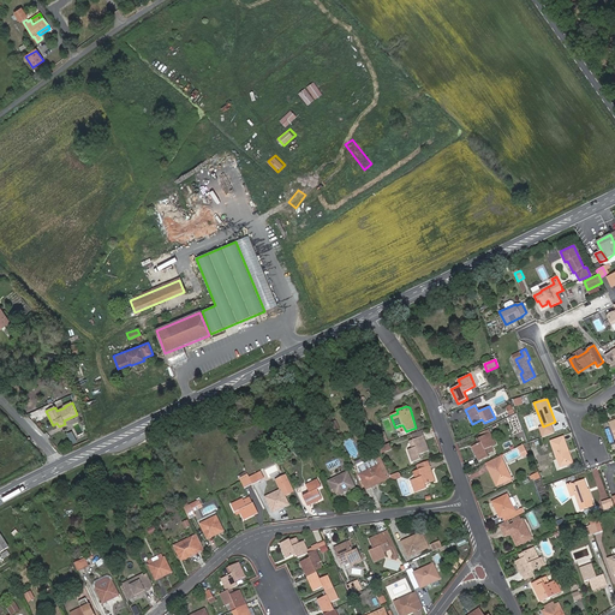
[(485,449),(496,445),(489,430),(481,435),(481,437),(479,437),(482,442),(478,443),(472,447),(478,461),(488,457),(485,449)]
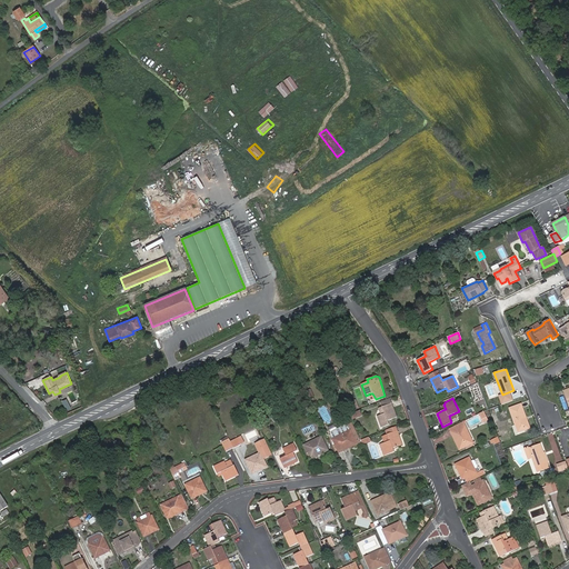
[(73,412),(68,400),(62,402),(67,415),(73,412)]
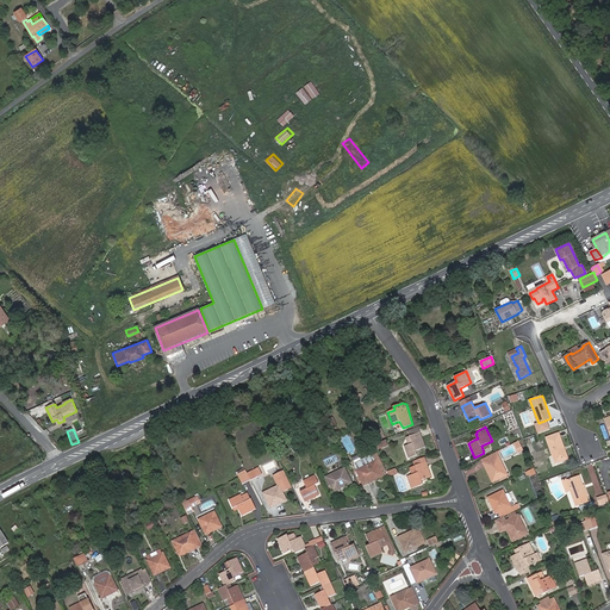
[(384,437),(381,429),(373,431),(377,440),(384,437)]
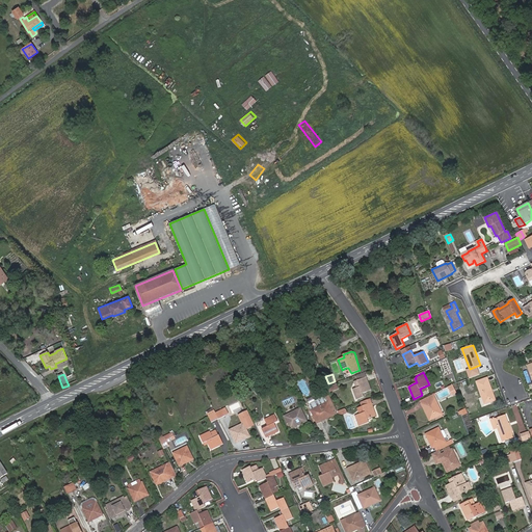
[(364,397),(363,394),(371,391),(367,377),(357,380),(360,387),(356,388),(353,390),(356,400),(364,397)]
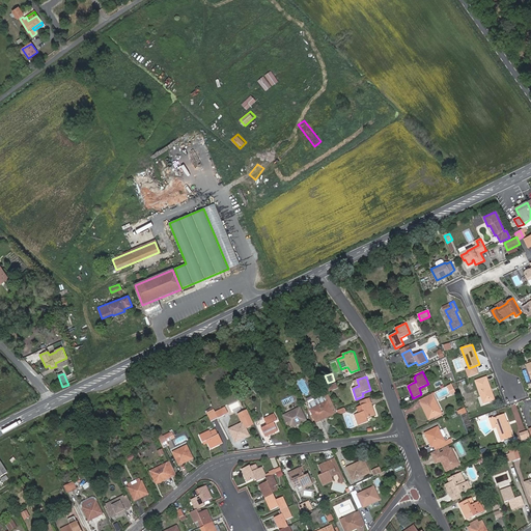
[(483,401),(493,398),(490,390),(491,390),(486,378),(476,381),(483,401)]
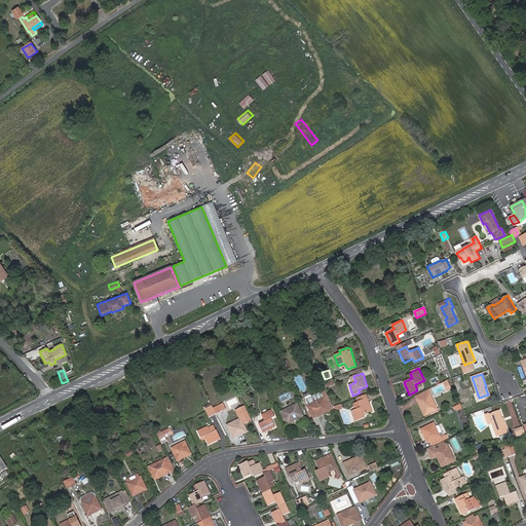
[(334,384),(333,380),(324,383),(326,388),(334,384)]
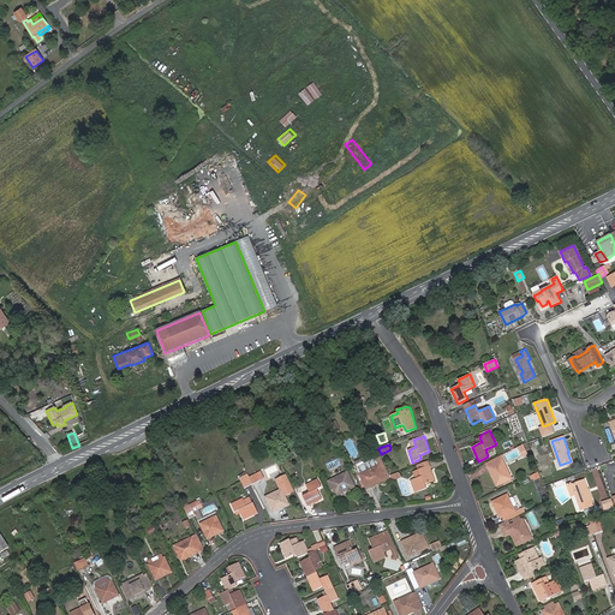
[(523,458),(529,454),(524,445),(518,448),(523,458)]
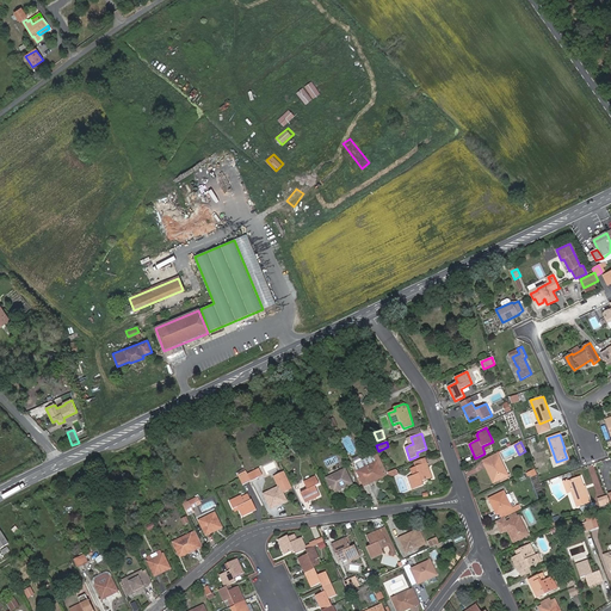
[(557,464),(569,460),(565,449),(563,449),(567,458),(556,462),(557,464)]
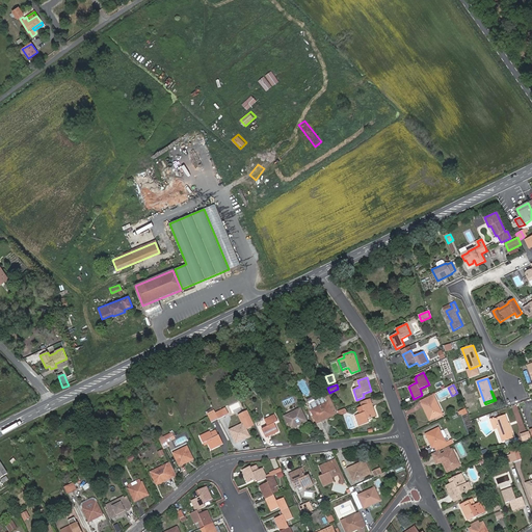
[(338,414),(337,411),(328,395),(325,396),(335,415),(338,414)]
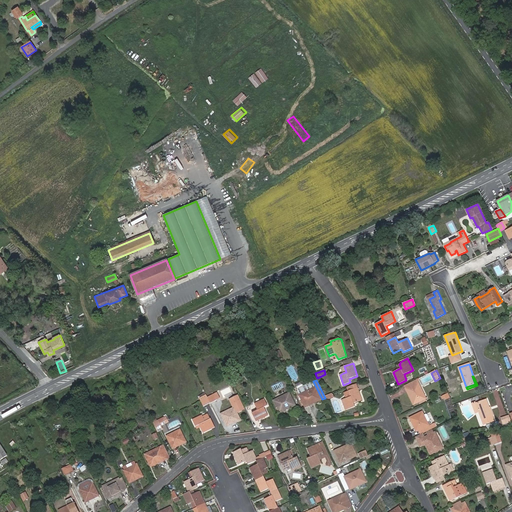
[(404,386),(406,388),(418,382),(417,380),(404,386)]
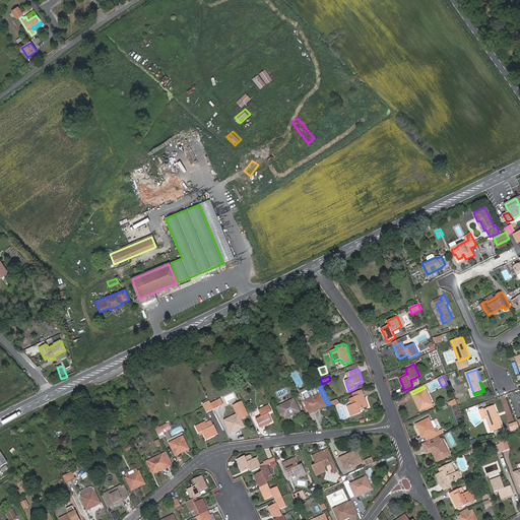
[(310,414),(327,405),(318,387),(301,395),(310,414)]
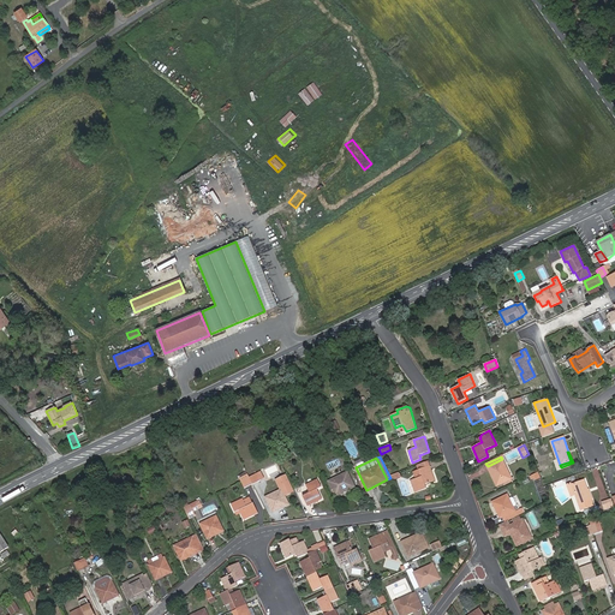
[(496,485),(512,478),(509,473),(507,475),(503,465),(505,465),(502,459),(488,466),(496,485)]
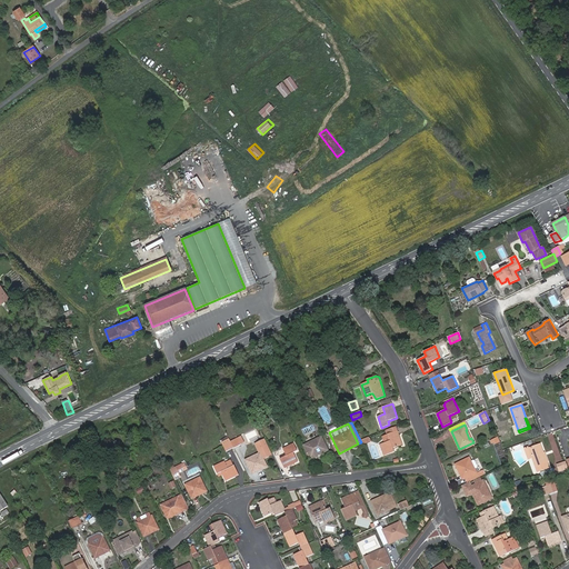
[(393,449),(402,446),(398,431),(388,436),(390,441),(385,443),(380,445),(383,456),(395,452),(393,449)]
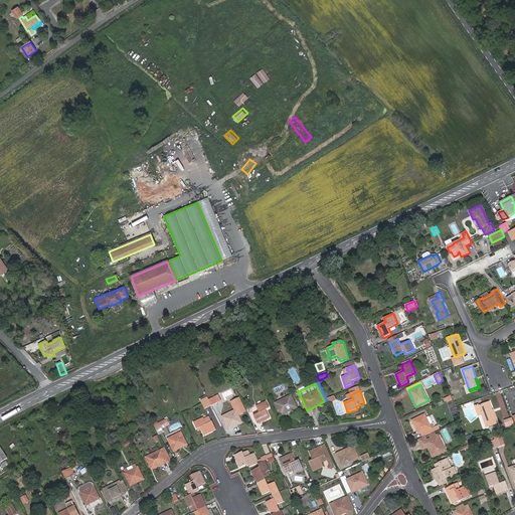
[(280,402),(279,401),(275,403),(281,415),(297,407),(291,395),(287,397),(288,398),(280,402)]
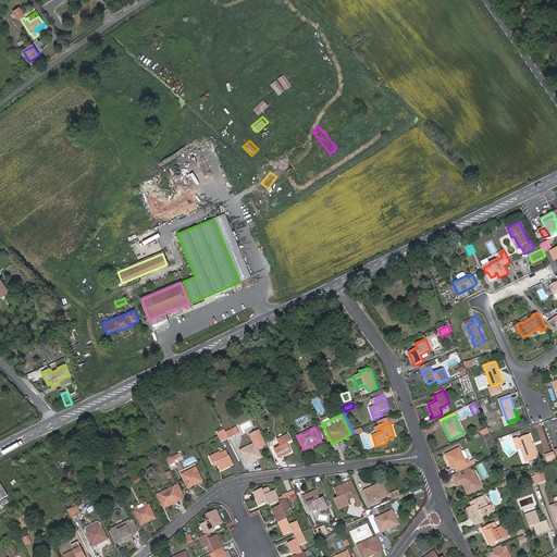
[(230,440),(235,436),(232,430),(225,432),(229,440),(230,440)]
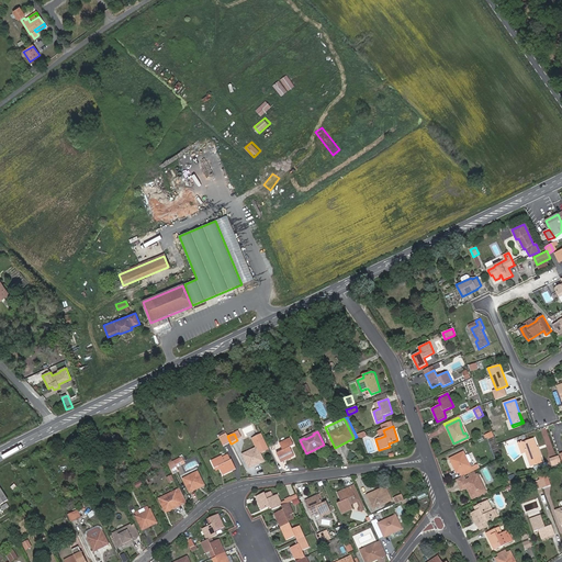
[(266,451),(269,449),(261,434),(258,435),(266,451)]
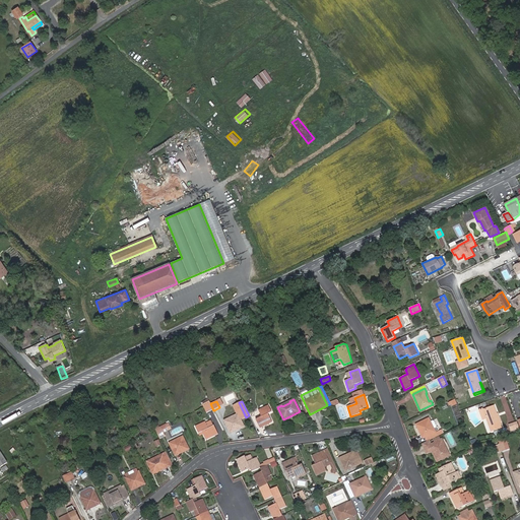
[(231,434),(244,427),(241,419),(246,417),(239,402),(234,405),(238,413),(234,415),(234,417),(230,419),(229,418),(224,420),(231,434)]
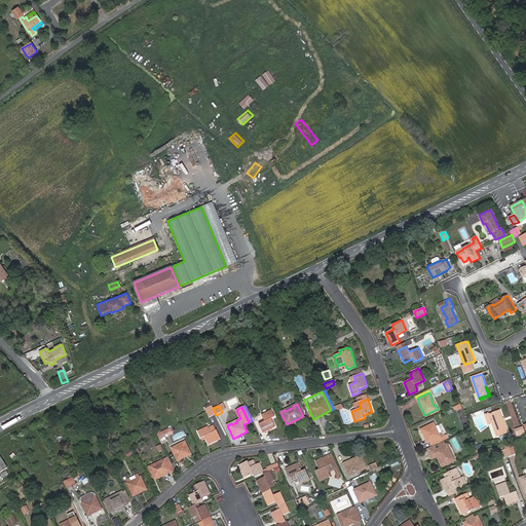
[(210,418),(216,415),(213,408),(205,412),(210,418)]
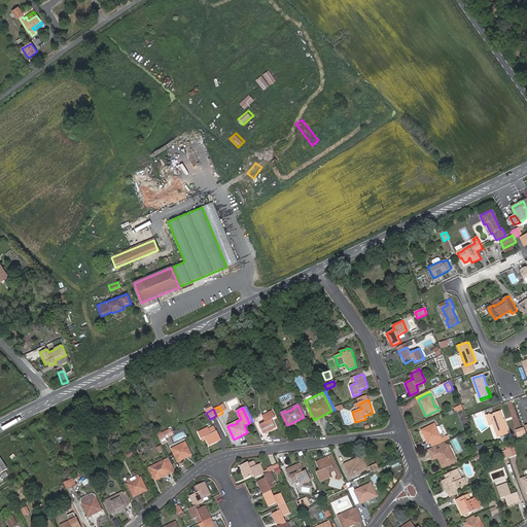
[(275,418),(272,412),(262,417),(266,423),(259,425),(264,433),(276,427),(272,420),(275,418)]
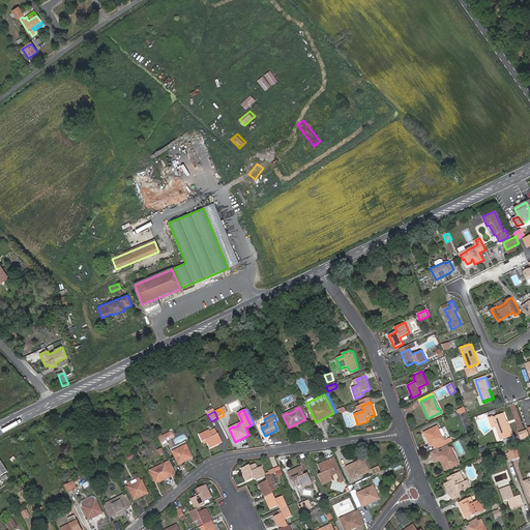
[(509,431),(507,424),(503,414),(493,418),(499,435),(509,431)]
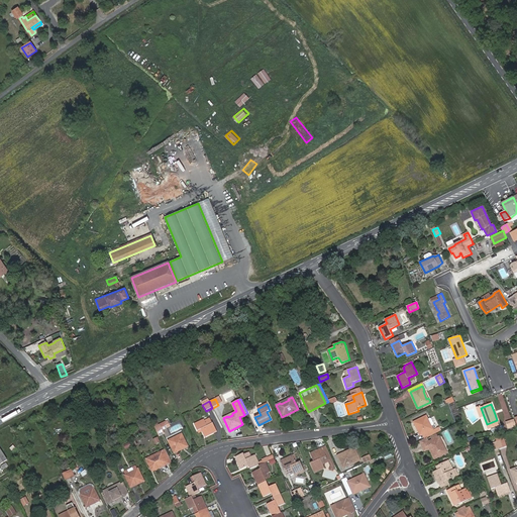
[(432,429),(433,429),(430,424),(429,425),(427,421),(428,420),(426,416),(413,422),(415,425),(416,427),(420,436),(422,435),(424,439),(425,438),(434,434),(433,431),(432,429)]
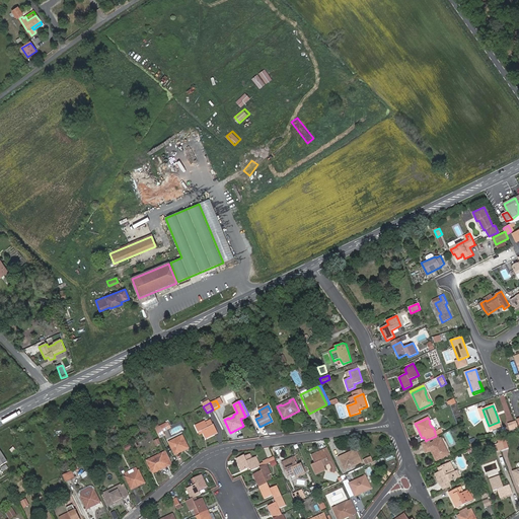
[(205,423),(205,421),(195,426),(199,433),(202,431),(203,433),(206,439),(218,433),(214,425),(213,426),(208,428),(205,423)]
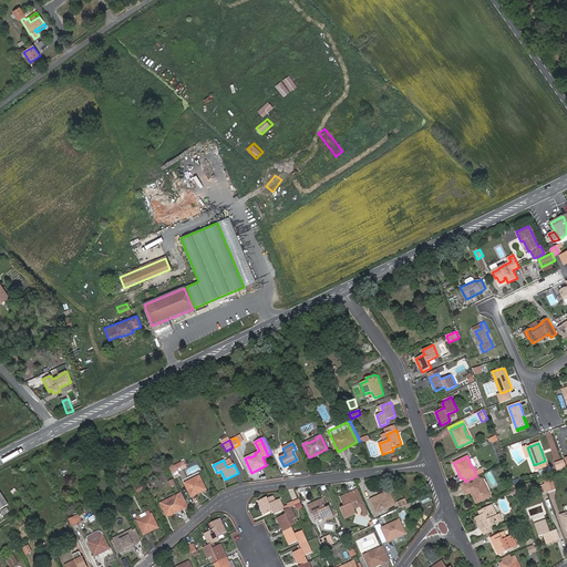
[(558,468),(566,465),(564,460),(556,462),(558,468)]
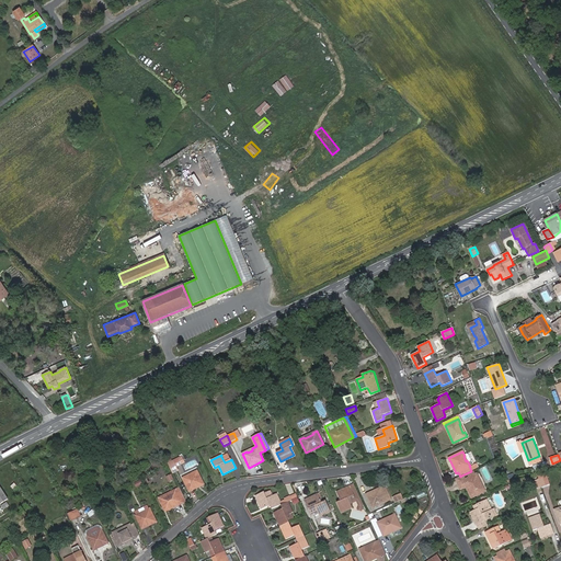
[(530,466),(541,461),(539,456),(528,460),(530,466)]
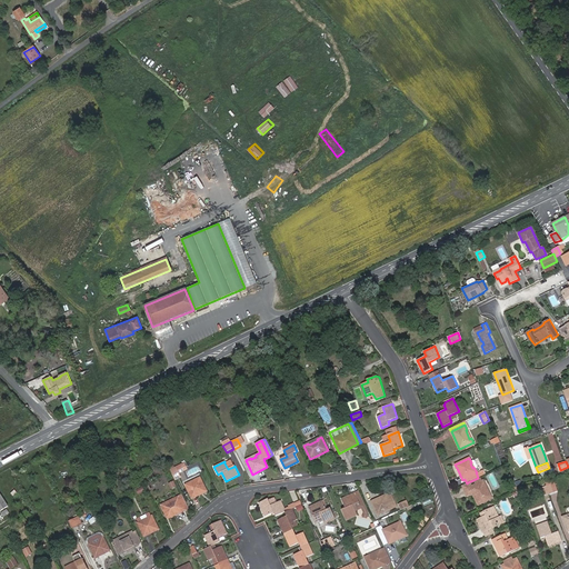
[(175,480),(180,477),(178,473),(185,470),(182,466),(170,471),(175,480)]
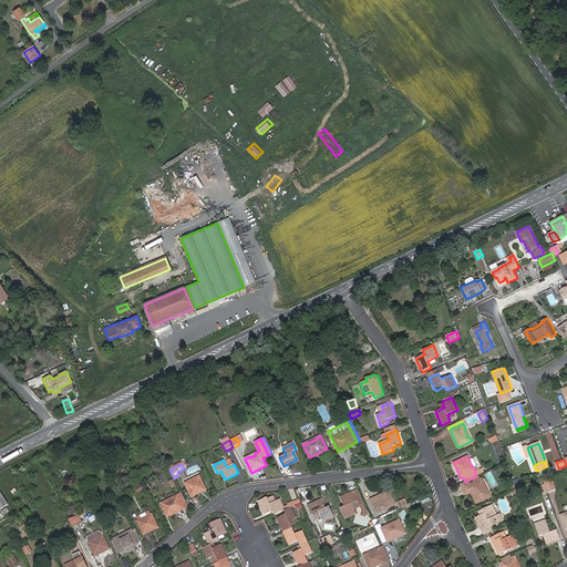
[(481,478),(478,475),(476,476),(466,481),(468,484),(481,478)]
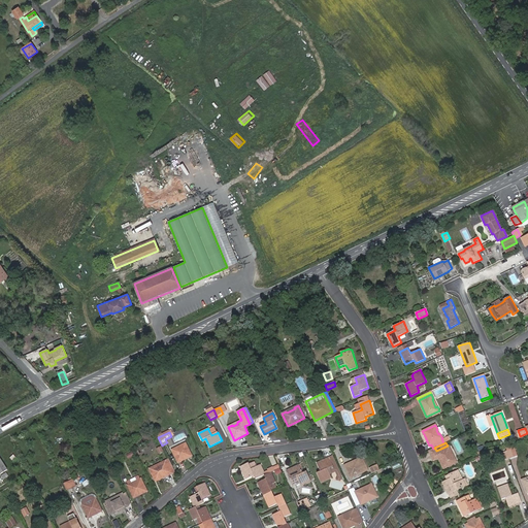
[(177,449),(176,448),(172,450),(178,463),(192,456),(186,443),(182,446),(182,447),(177,449)]
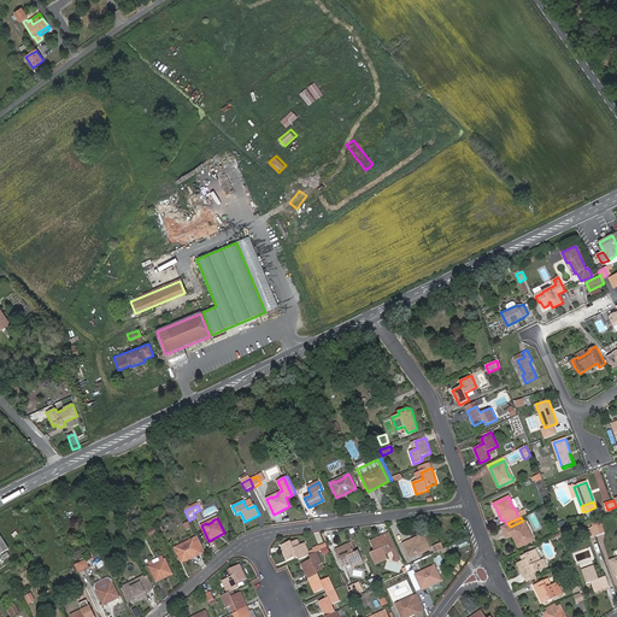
[(600,534),(604,533),(599,519),(591,523),(592,527),(597,526),(600,534)]
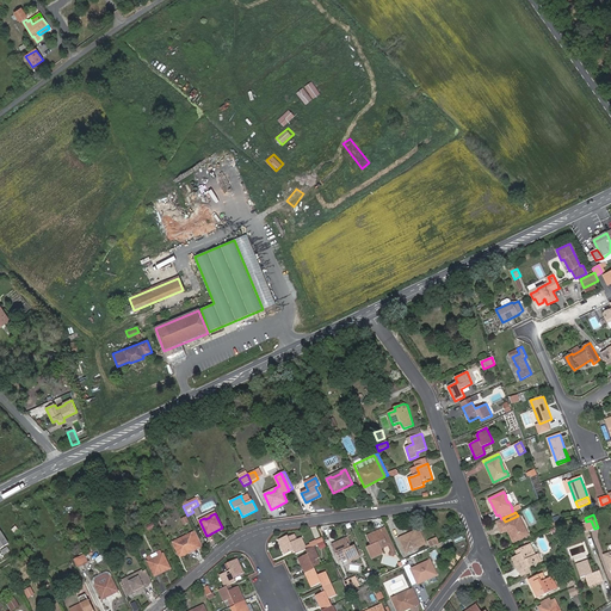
[(526,530),(524,531),(520,523),(522,522),(519,516),(518,516),(505,522),(503,518),(501,519),(497,520),(501,532),(507,530),(513,542),(529,535),(526,530)]
